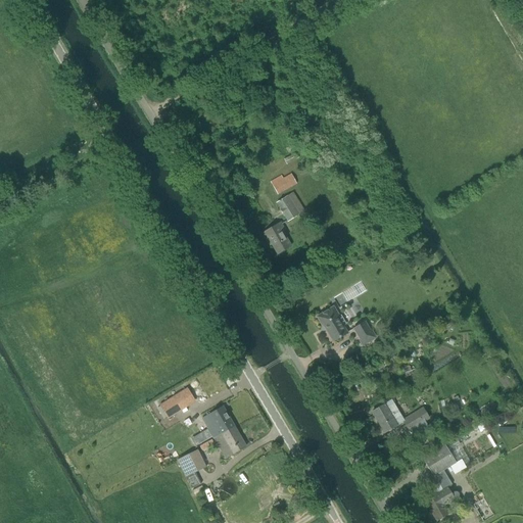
[(284,159),(287,164),(298,158),(295,153),(284,159)]
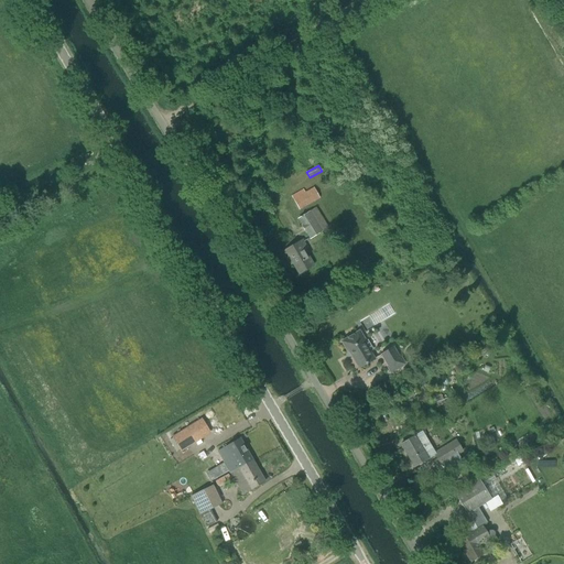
[(331,182),(324,185),(326,191),(333,186),(331,182)]
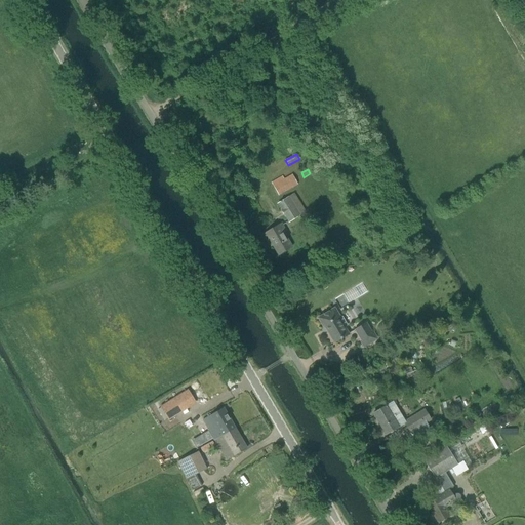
[(271,183),(279,196),(298,186),(292,175),(284,179),(282,176),(271,183)]
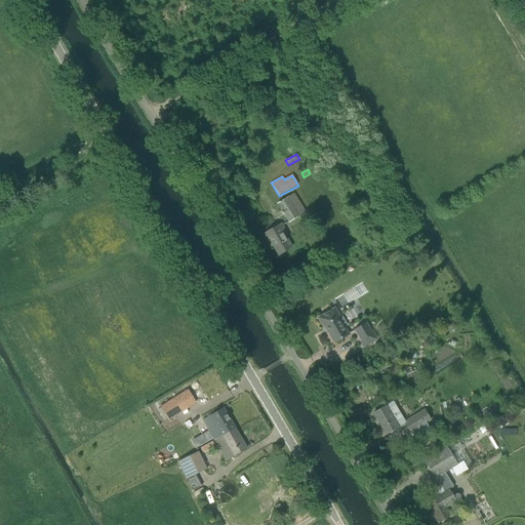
[(277,204),(288,223),(306,212),(294,194),(277,204)]
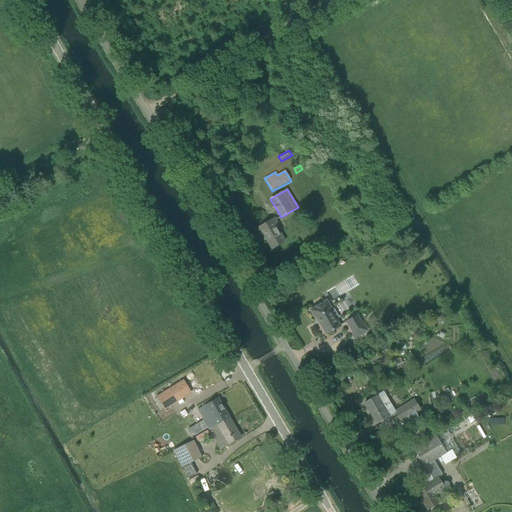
[(265,236),(273,250),(281,245),(286,242),(277,228),(280,226),(274,218),(271,220),(272,222),(261,228),(260,227),(256,229),(262,238),(265,236)]
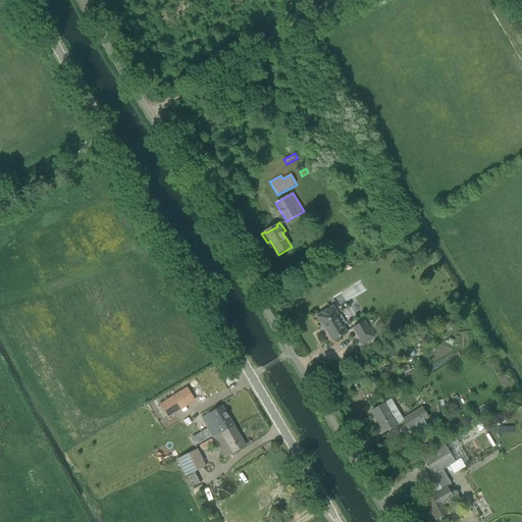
[(322,324),(332,342),(347,333),(336,316),(337,315),(332,307),(316,317),(321,325),(322,324)]
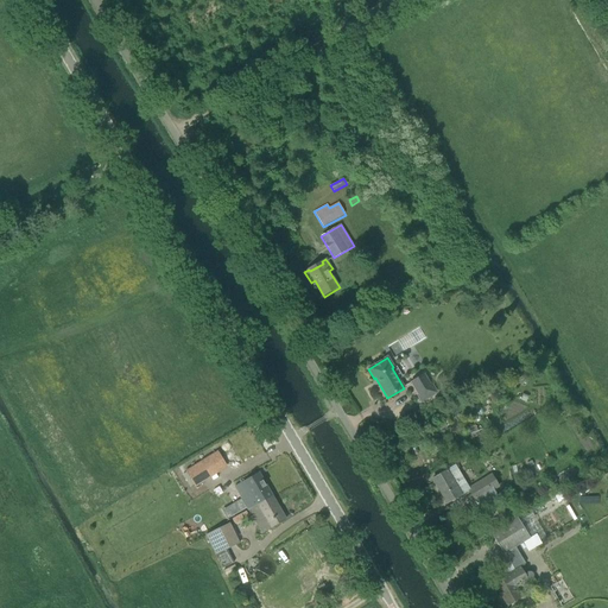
[(418,398),(422,403),(435,394),(424,375),(412,382),(420,397),(418,398)]
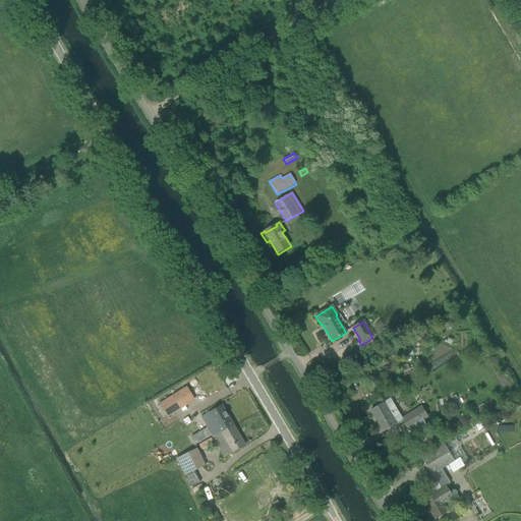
[(407,348),(411,355),(415,352),(411,345),(407,348)]
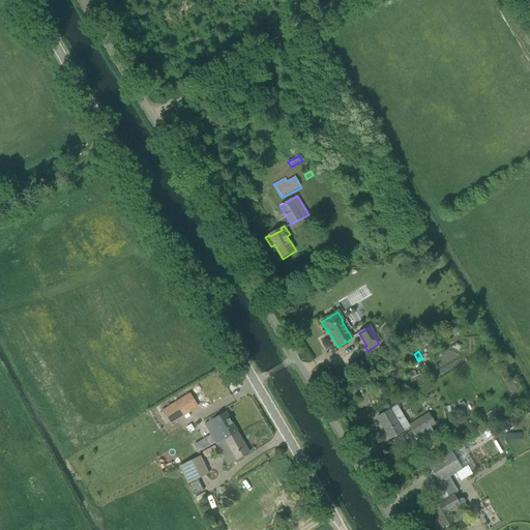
[(415,373),(407,377),(410,382),(418,378),(415,373)]
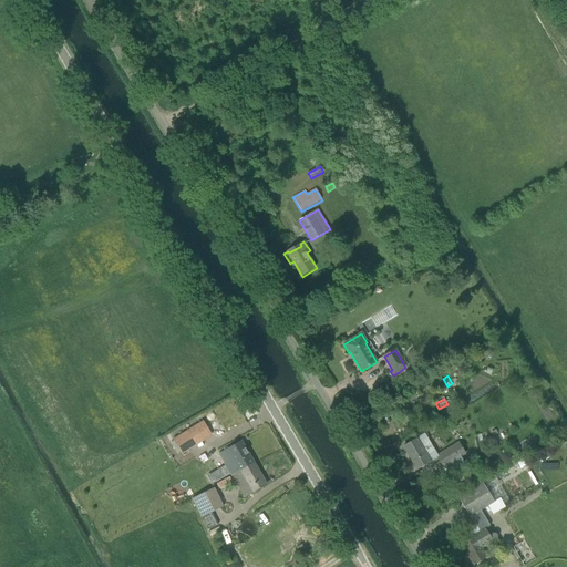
[(175,441),(183,453),(210,435),(203,423),(175,441)]
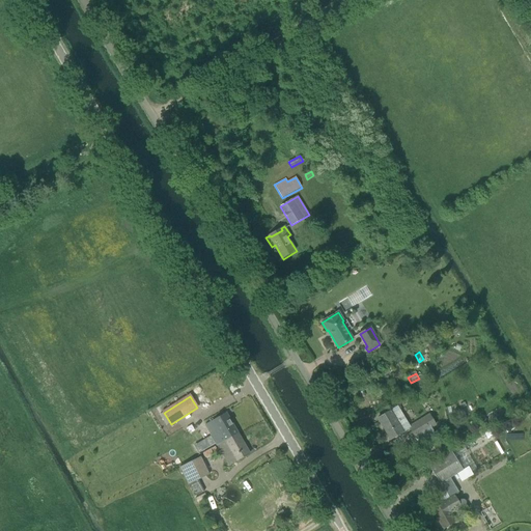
[(387,414),(379,419),(390,440),(410,428),(411,427),(410,426),(398,407),(391,411),(387,414)]
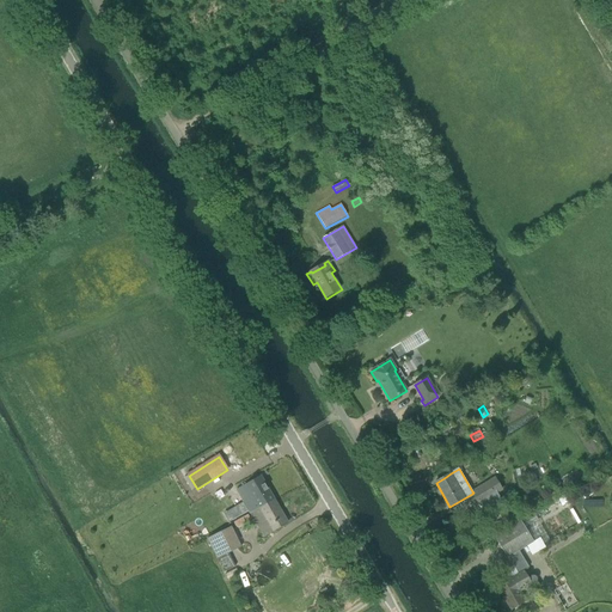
[(250,512),(251,514),(274,500),(261,477),(237,490),(250,512)]
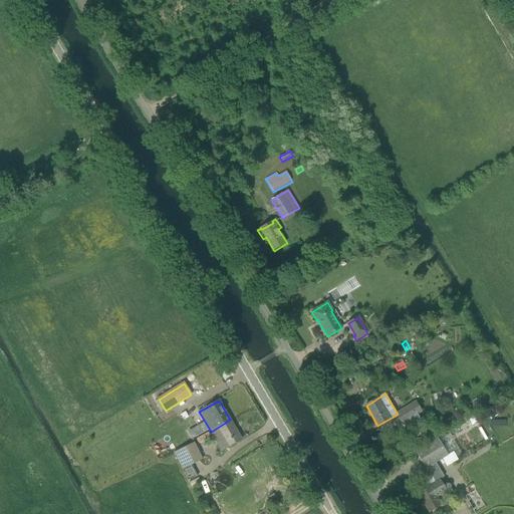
[(398,414),(397,415),(402,423),(416,415),(411,405),(397,413),(398,414)]
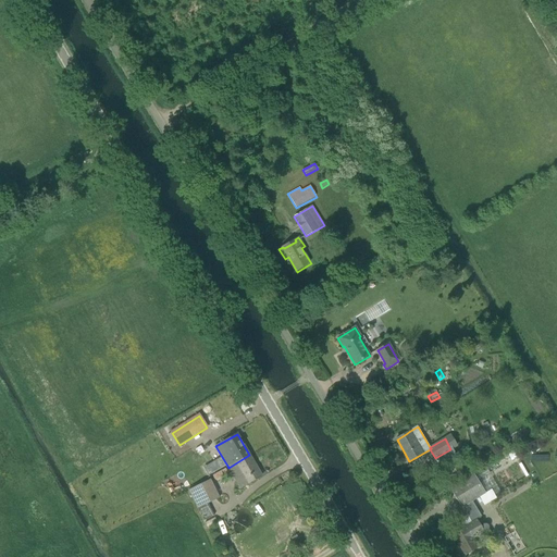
[(514,450),(507,455),(511,461),(518,458),(514,452),(514,450)]
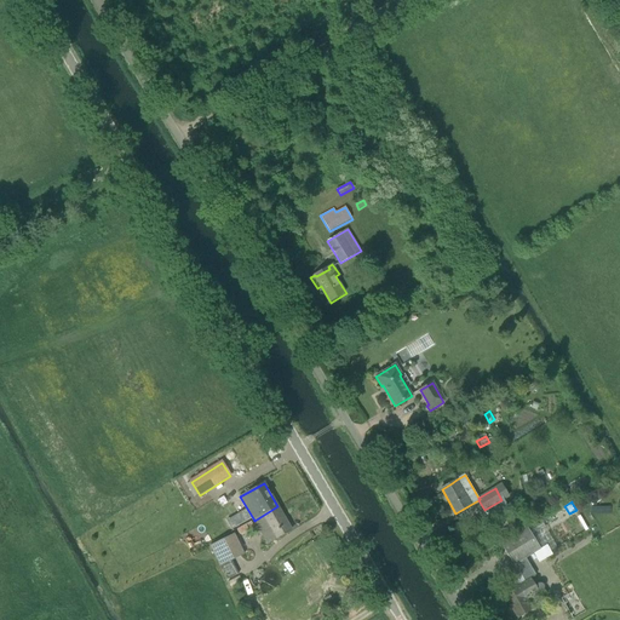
[(237,530),(250,523),(250,521),(247,522),(237,506),(225,514),(222,506),(212,512),(222,530),(202,541),(206,546),(237,529),(237,530)]
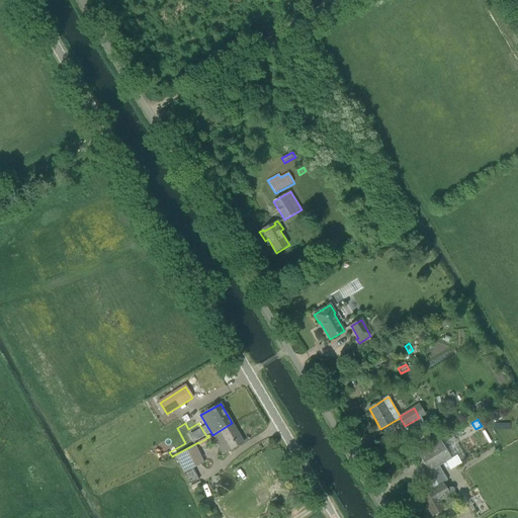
[(212,435),(213,438),(224,454),(244,443),(232,423),(212,435)]
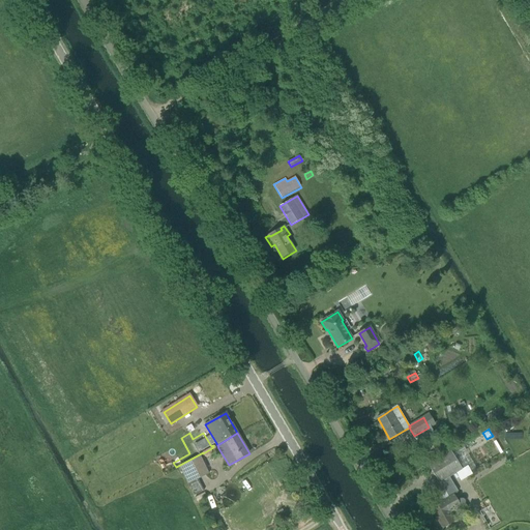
[(434,463),(429,466),(439,483),(440,482),(449,477),(458,473),(462,470),(462,469),(467,466),(470,472),(475,469),(462,445),(448,453),(434,463)]
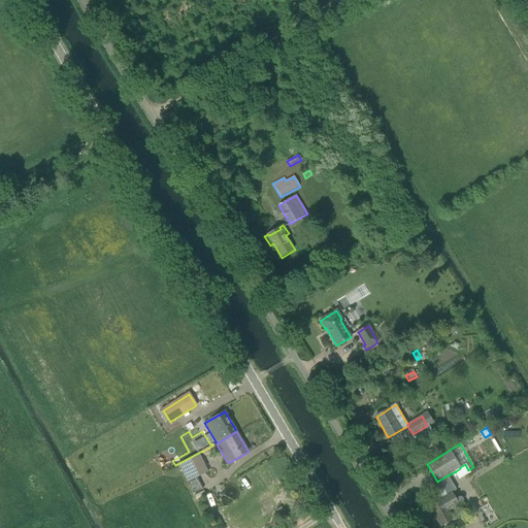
[(179,464),(193,493),(203,489),(197,477),(208,471),(200,454),(179,464)]
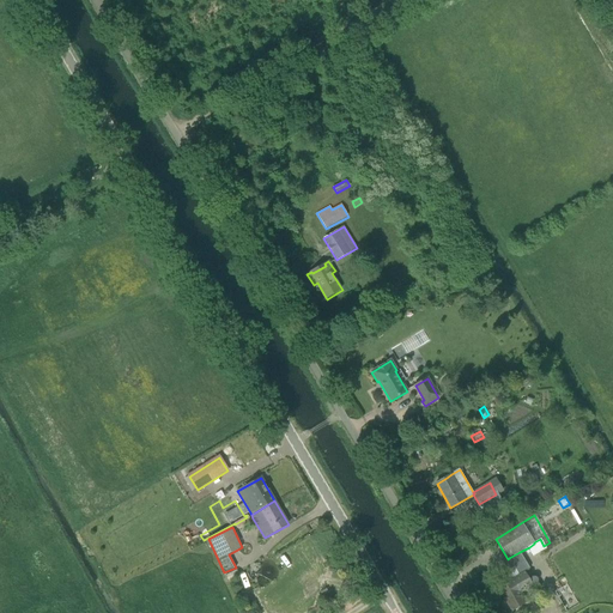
[(182,532),(187,540),(193,536),(189,528),(182,532)]
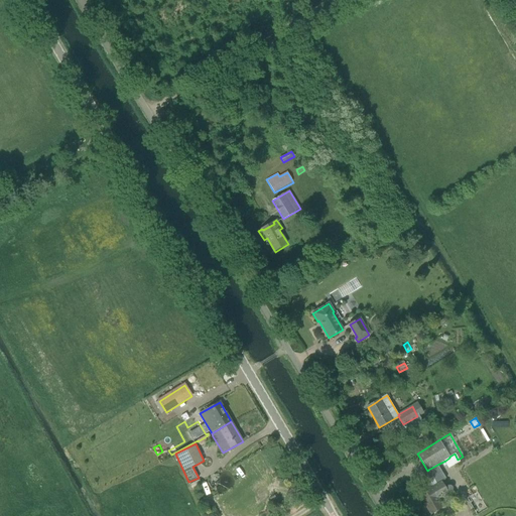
[(428,490),(419,495),(431,515),(443,508),(438,499),(452,491),(453,490),(453,489),(452,488),(452,486),(450,486),(449,486),(448,486),(445,487),(442,482),(443,481),(446,479),(437,465),(428,470),(434,480),(425,485),(428,490)]
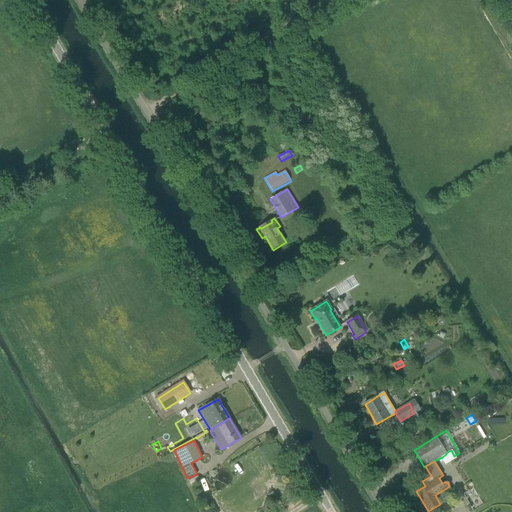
[(468,491),(463,494),(473,511),(484,504),(474,488),(468,491)]
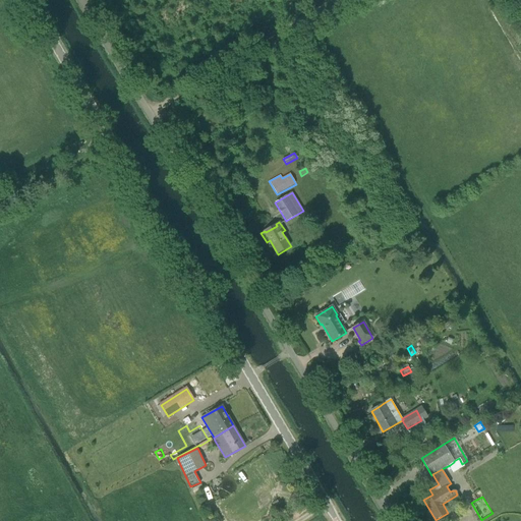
[(276,501),(270,505),(273,509),(279,505),(276,501)]
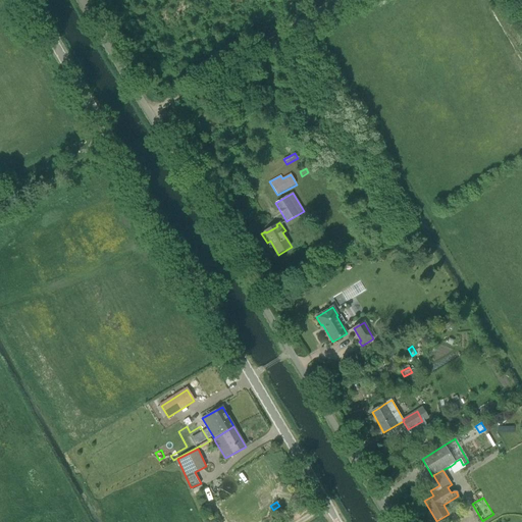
[(222,504),(214,509),(219,519),(228,514),(222,504)]
